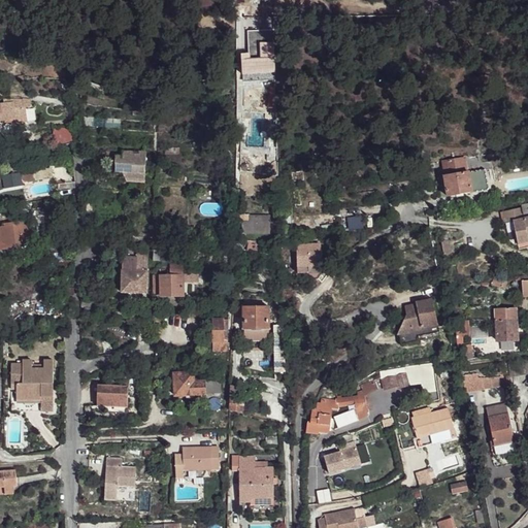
[(241,61),(242,75),(254,74),(275,73),(274,44),(260,44),(261,60),(241,61)]
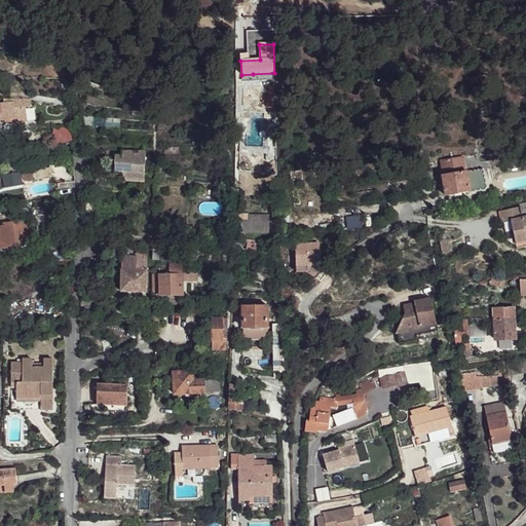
[(4,103),(0,103),(0,120),(14,119),(15,122),(28,121),(26,108),(26,107),(14,108),(13,103),(12,100),(3,100),(4,103)]
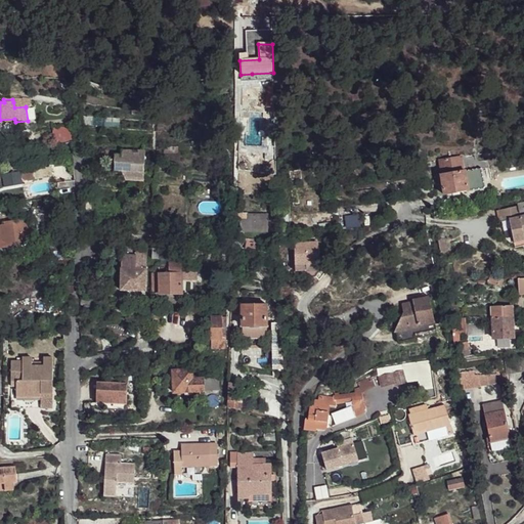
[(26,106),(26,107),(31,107),(30,99),(22,99),(22,100),(12,99),(13,102),(14,107),(26,106)]
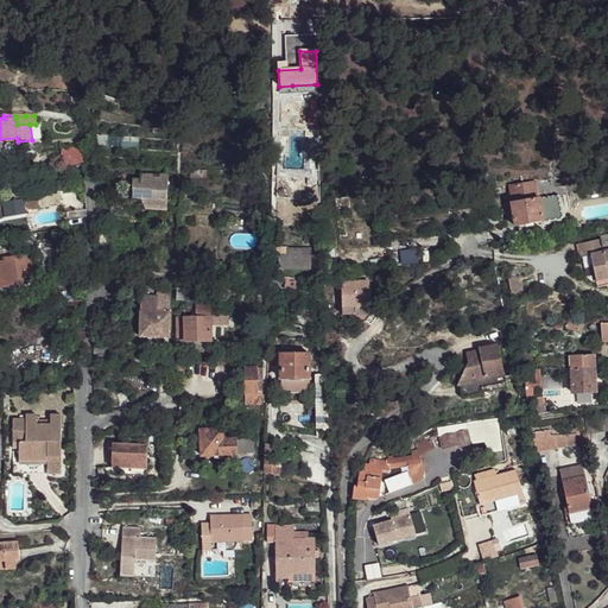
[(86,146),(61,149),(63,170),(75,169),(87,164),(86,146)]
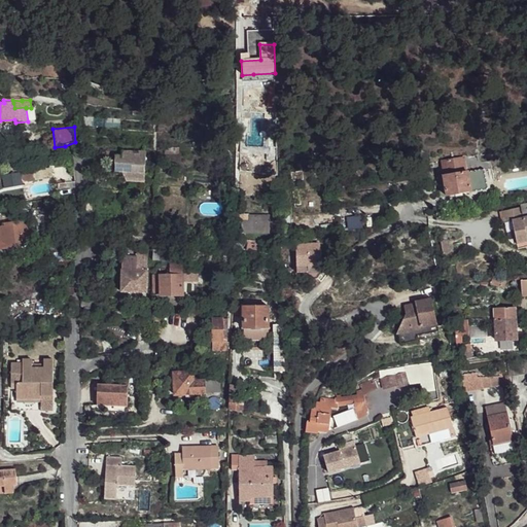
[(123,155),(116,154),(115,172),(123,173),(127,181),(145,182),(147,152),(123,150),(123,155)]
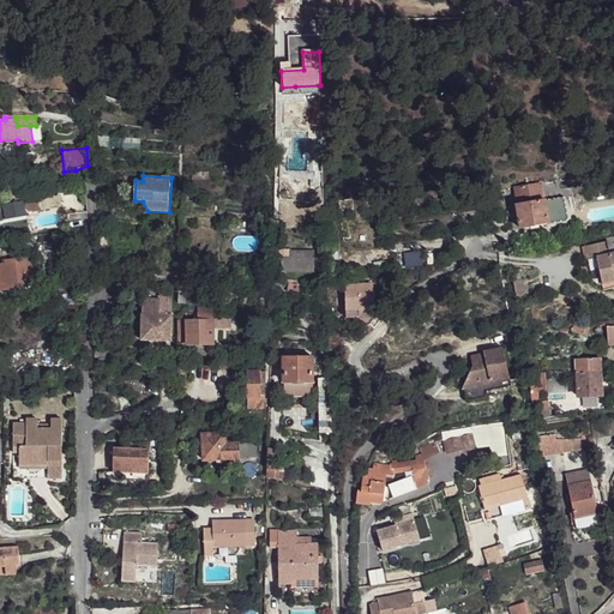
[(510,215),(513,229),(521,228),(521,229),(569,221),(564,197),(543,200),(541,185),(515,190),(517,205),(516,205),(518,212),(510,215)]
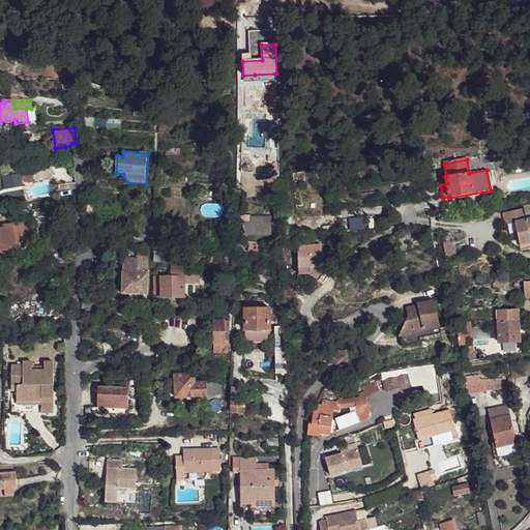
[(22,174),(3,177),(4,188),(24,184),(22,174)]
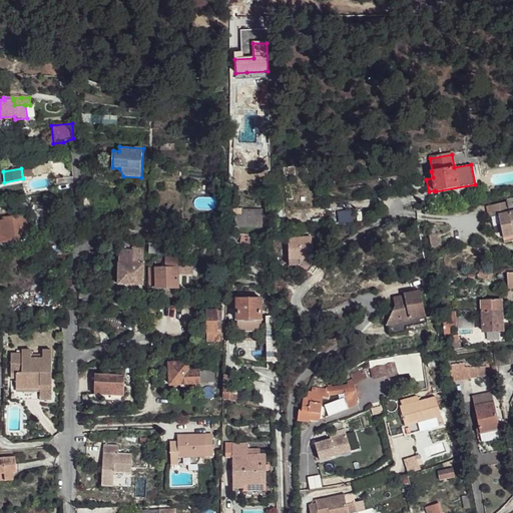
[(498,214),(503,237),(512,235),(512,210),(509,211),(507,201),(489,205),(491,216),(498,214)]
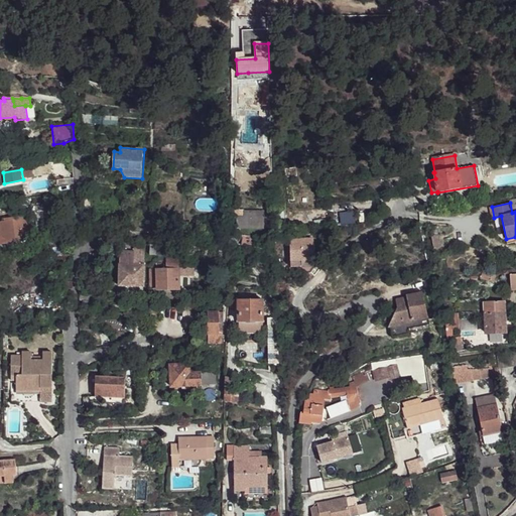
[(234,209),(235,218),(237,219),(237,228),(264,228),(263,213),(244,212),(244,211),(239,210),(239,209),(234,209)]
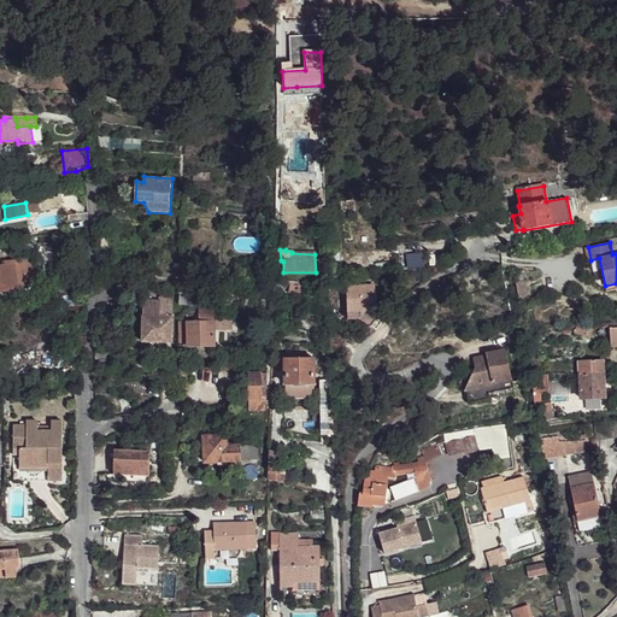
[(0,264),(0,288),(28,286),(24,262),(15,263),(11,263),(0,264)]
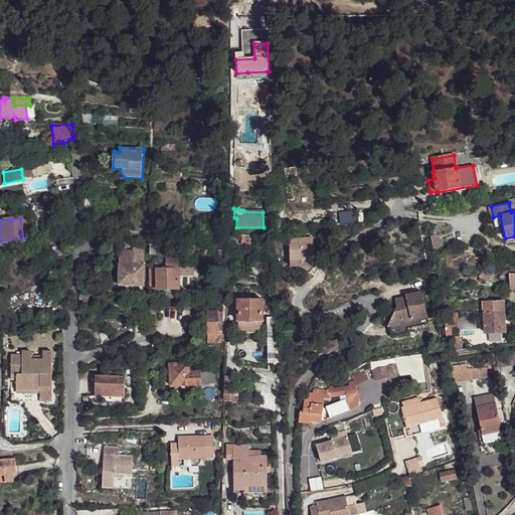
[(242,235),(240,242),(243,244),(256,246),(259,236),(251,235),(249,235),(245,235),(243,235),(242,235)]
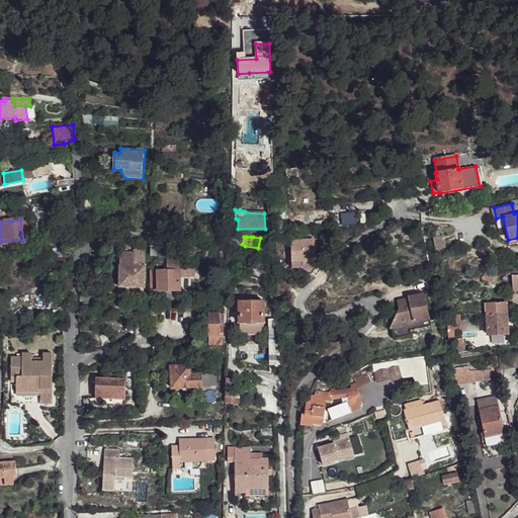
[(292,241),(293,268),(304,267),(304,262),(316,262),(314,239),(292,241)]
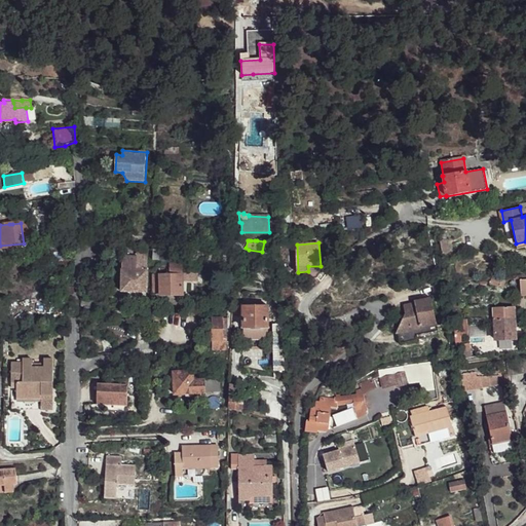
[(233,257),(233,246),(224,246),(224,257),(233,257)]
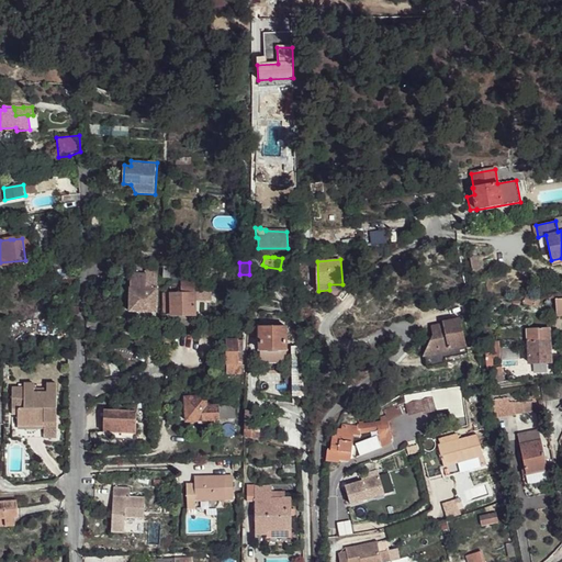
[(172,267),(164,267),(164,278),(180,278),(180,267),(172,267)]
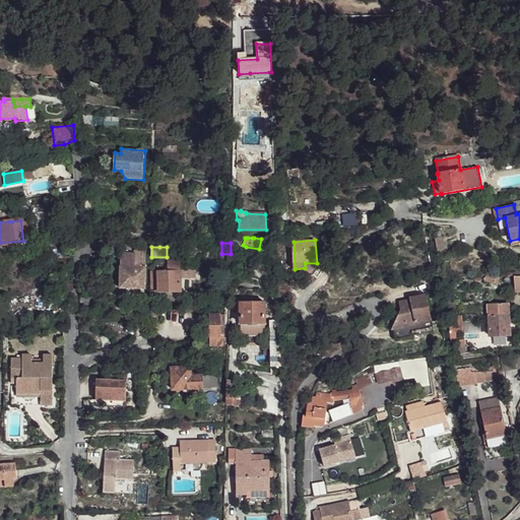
[(135,255),(121,253),(121,255),(120,260),(120,267),(145,267),(145,249),(135,249),(135,255)]
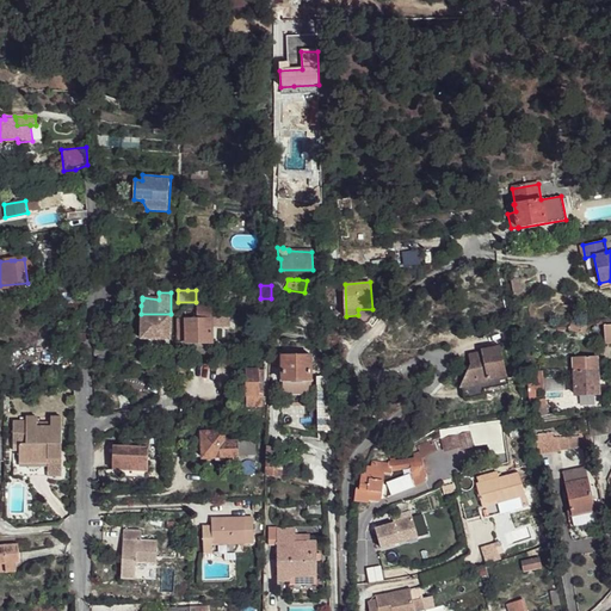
[(220,310),(220,326),(229,326),(229,310),(220,310)]
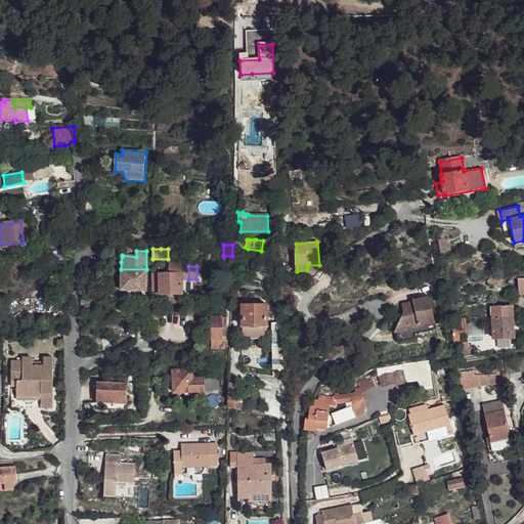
[(146,269),(121,269),(121,291),(145,292),(146,269)]
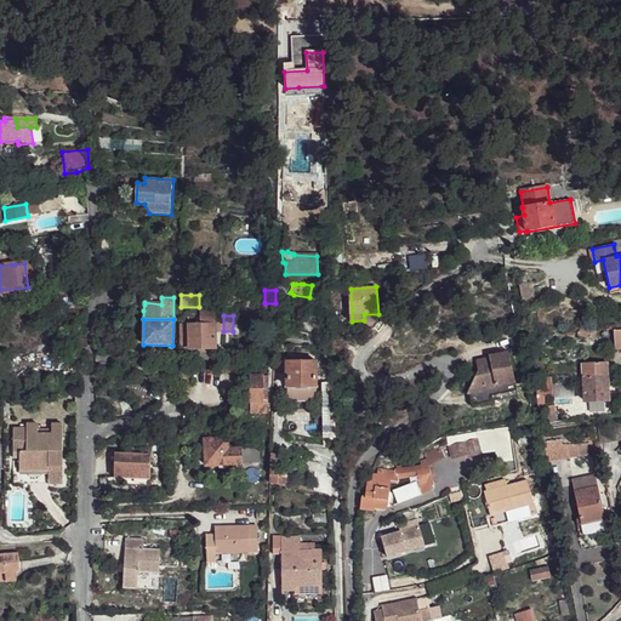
[(593,328),(594,325),(584,322),(579,335),(590,339),(593,328)]
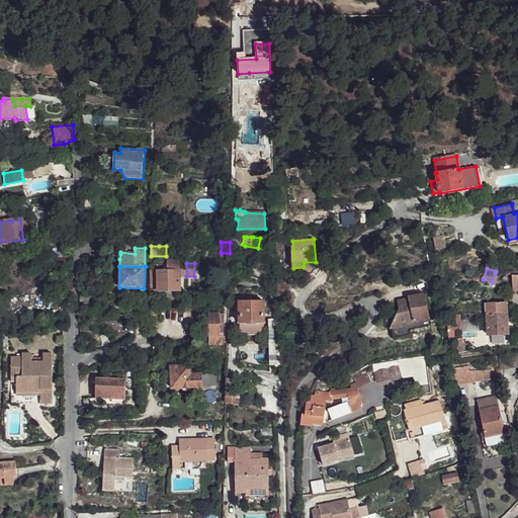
[(179,269),(157,270),(157,290),(179,290),(179,269)]
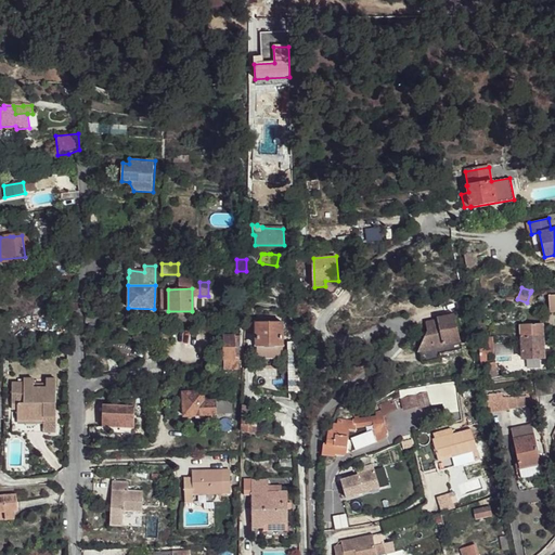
[(487,299),(486,298),(475,299),(477,308),(488,306),(487,299)]
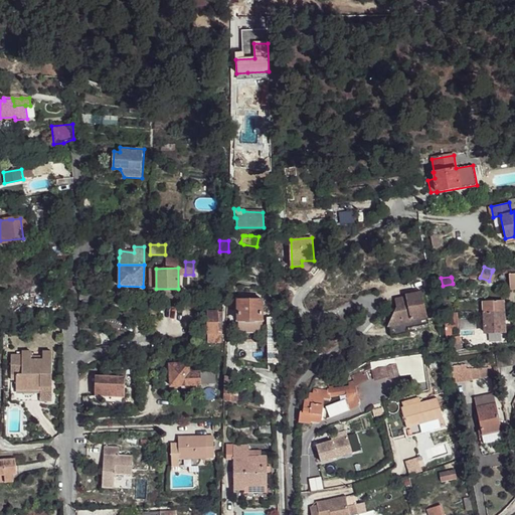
[(466,277),(452,278),(453,284),(453,285),(467,284),(466,277)]
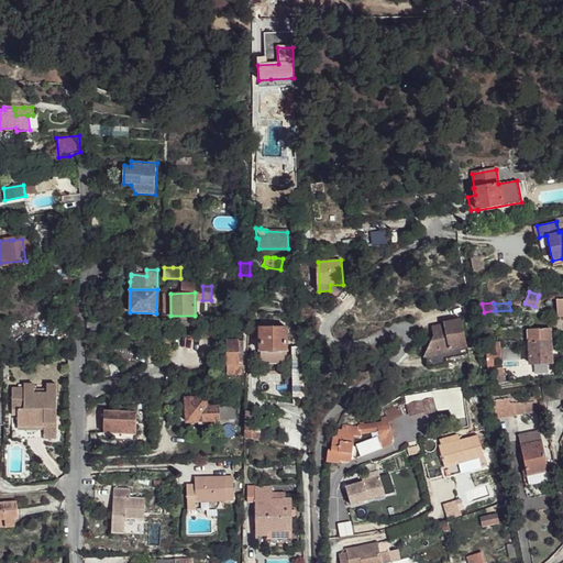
[(67,323),(78,323),(79,307),(67,308),(67,323)]
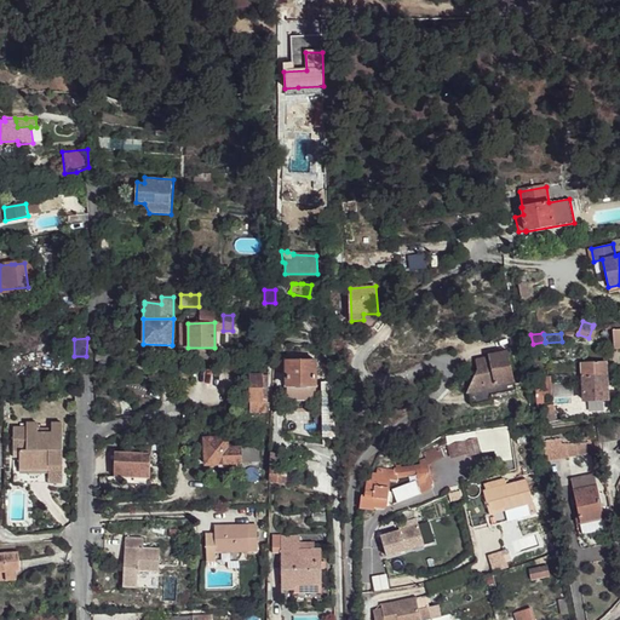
[(435,345),(436,351),(455,345),(453,339),(435,345)]
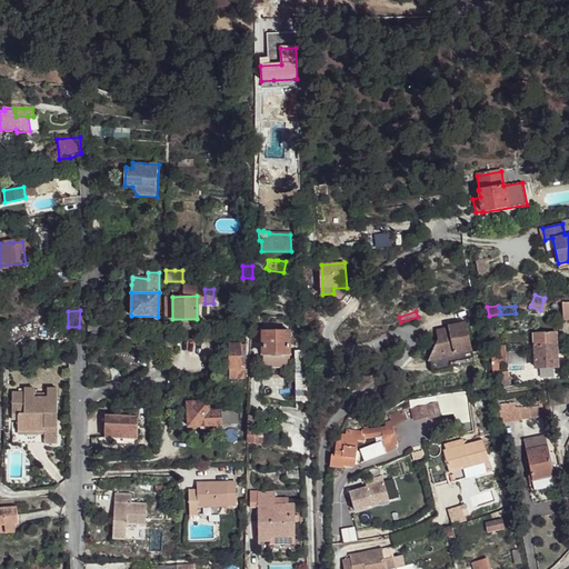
[(89,319),(86,331),(90,332),(101,335),(105,322),(89,319)]
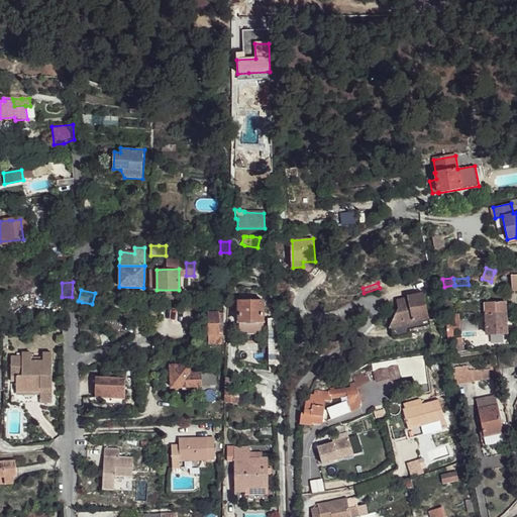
[(398,300),(399,308),(392,322),(400,325),(402,322),(412,319),(413,320),(418,320),(417,318),(428,316),(424,293),(408,296),(409,299),(405,300),(405,298),(398,300)]
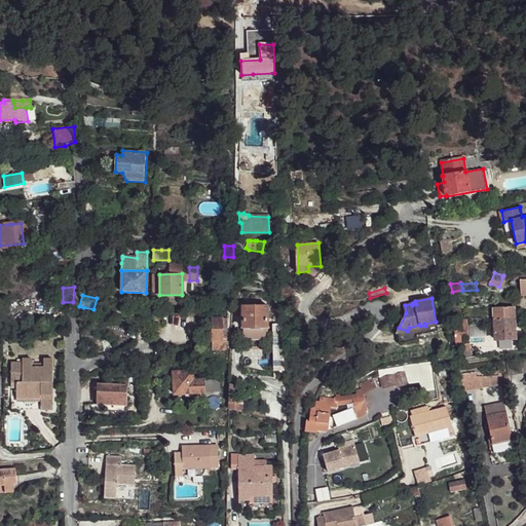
[(162,304),(153,304),(152,321),(161,321),(162,304)]
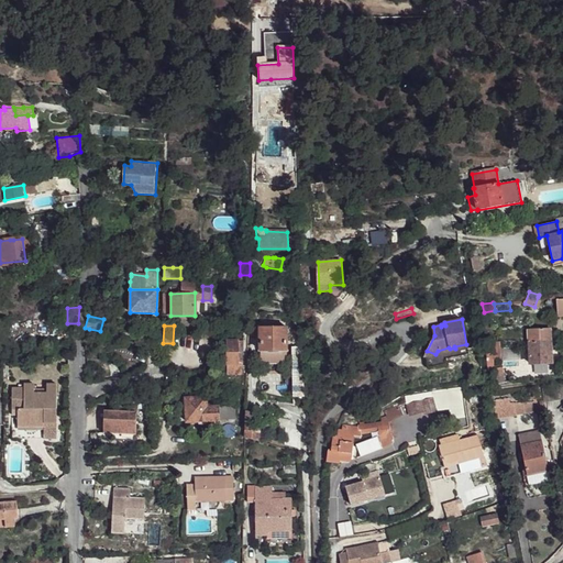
[(261,327),(261,363),(287,363),(287,327),(261,327)]
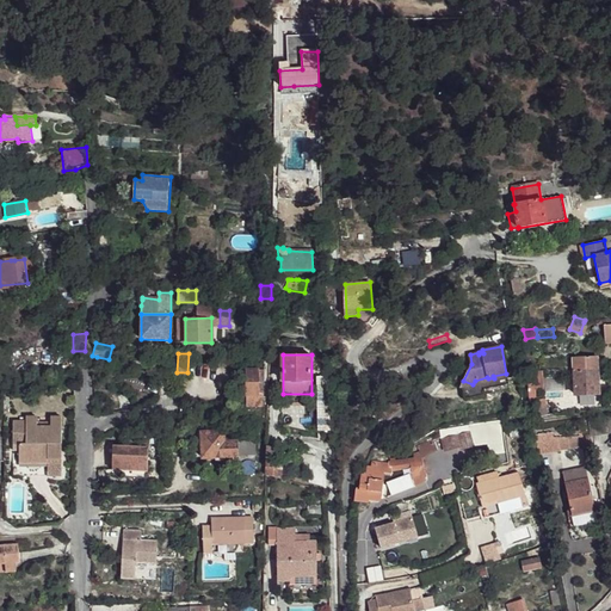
[(109,359),(97,357),(94,370),(118,375),(121,362),(109,359)]
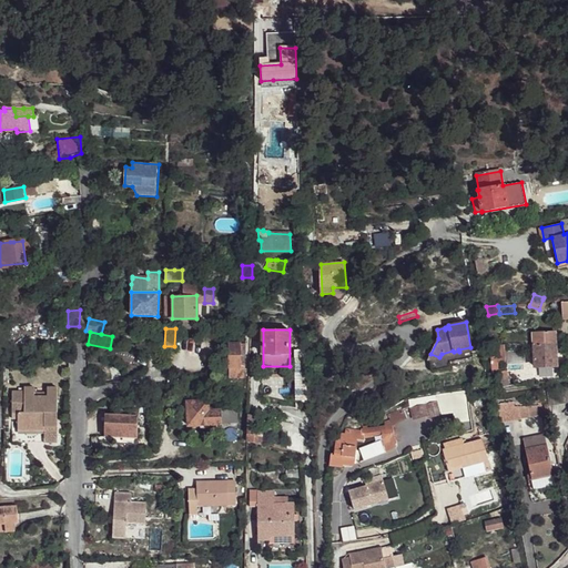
[(533,333),(535,366),(557,366),(556,333),(533,333)]
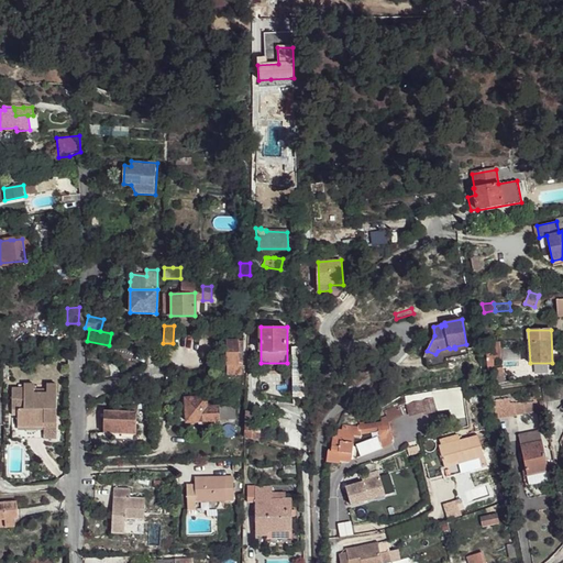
[(239,341),(228,341),(227,364),(238,364),(239,341)]
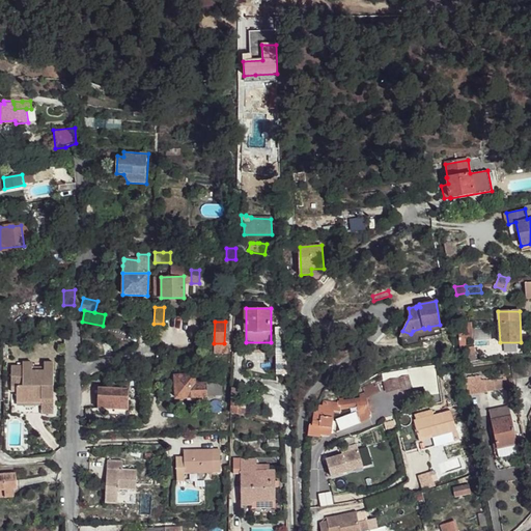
[(471,322),(458,323),(458,338),(472,337),(471,322)]
